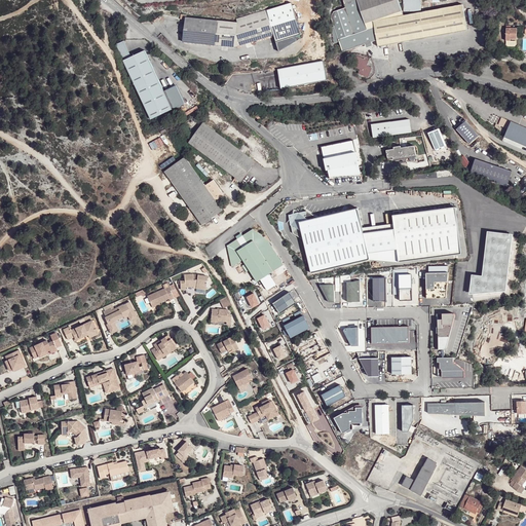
[(342,0),(346,11),(335,15),(333,21),(335,29),(332,29),(332,42),(334,43),(339,42),(342,51),(377,40),(378,46),(467,30),(463,4),(404,15),(398,0),(342,0)]
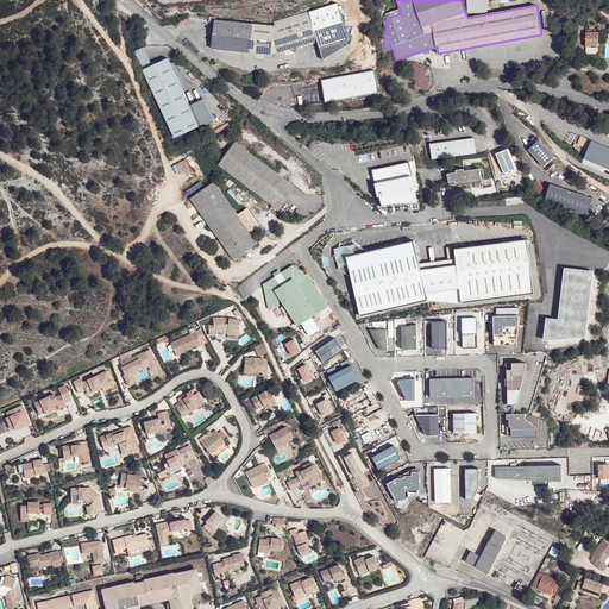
[(487,0),(466,0),(466,13),(488,13),(487,0)]
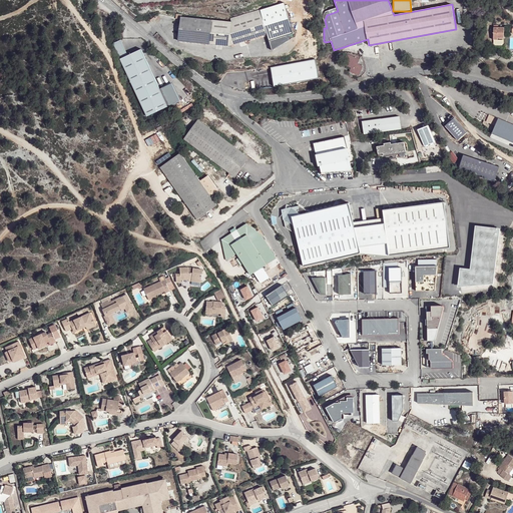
[(231,22),(181,17),(179,41),(229,46),(268,34),(273,51),(291,42),(290,38),(296,36),(286,5),(231,22)]
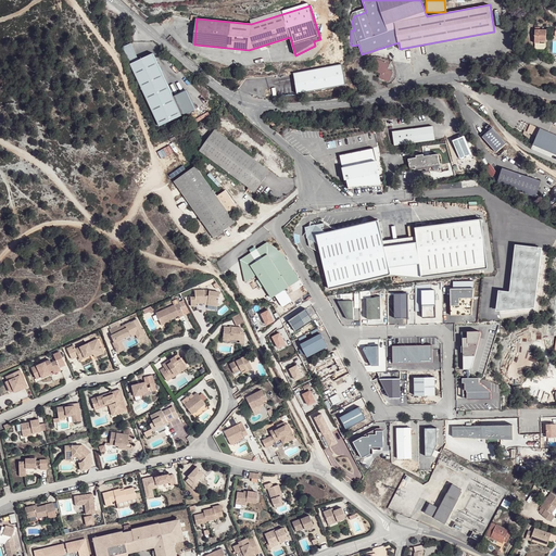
[(540,43),(540,41),(546,42),(547,30),(535,29),(534,43),(540,43)]
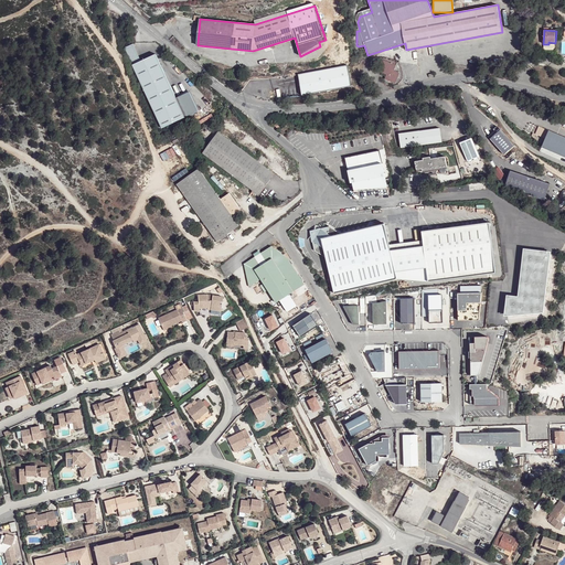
[(134,44),(125,48),(162,128),(200,110),(190,92),(177,97),(157,53),(141,61),(134,44)]
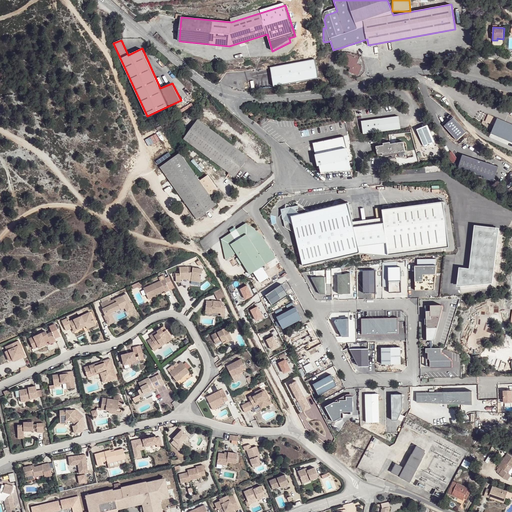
[(347,54),(343,64),(351,67),(349,71),(359,75),(363,66),(357,64),(359,59),(347,54)]
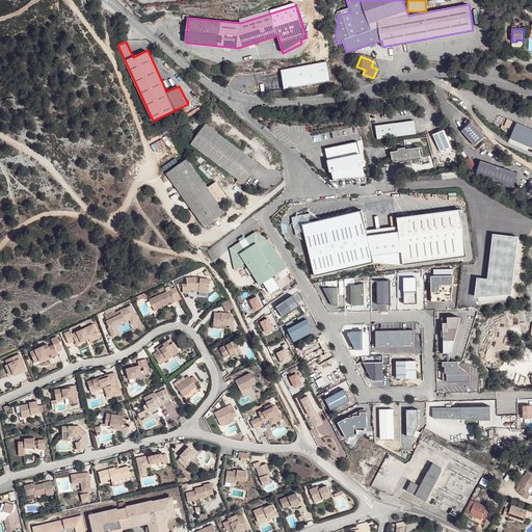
[(327,61),(281,71),(285,90),(330,81),(327,61)]
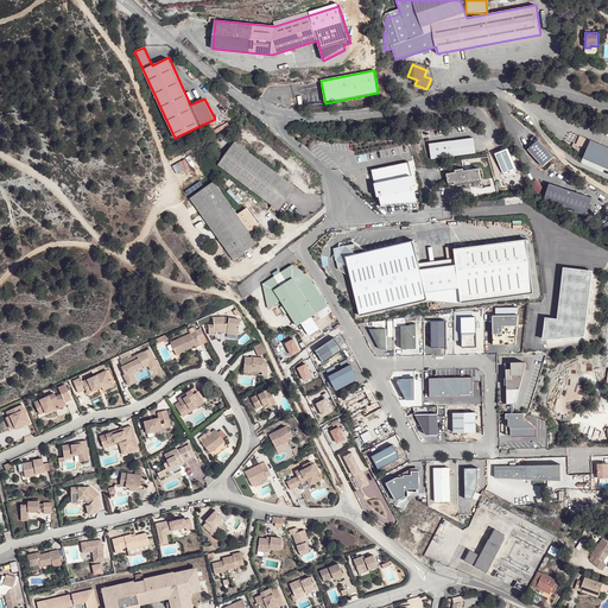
[(474,137),(430,144),(432,158),(476,152),(474,137)]
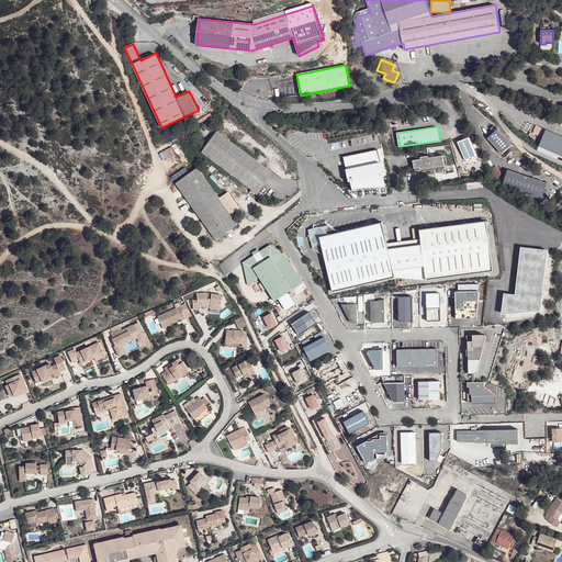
[(497,130),(487,139),(502,155),(512,145),(497,130)]
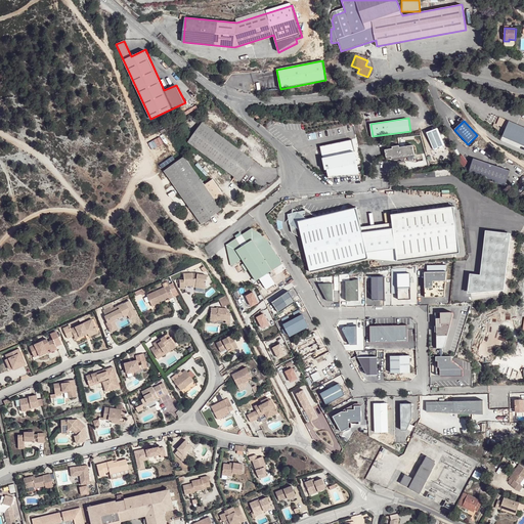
[(523,128),(509,122),(501,137),(523,146),(523,128)]
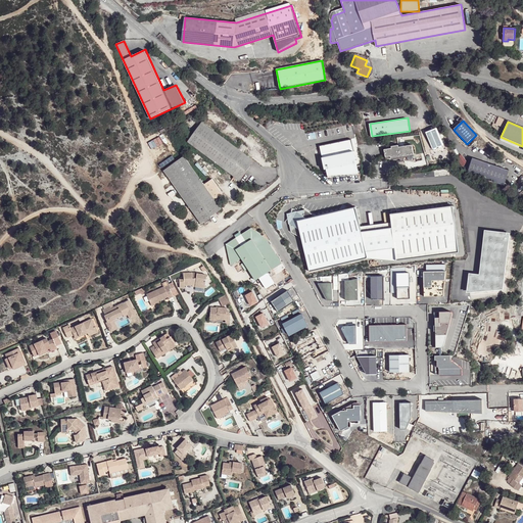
[(255,160),(202,123),(187,142),(240,181),(255,160)]
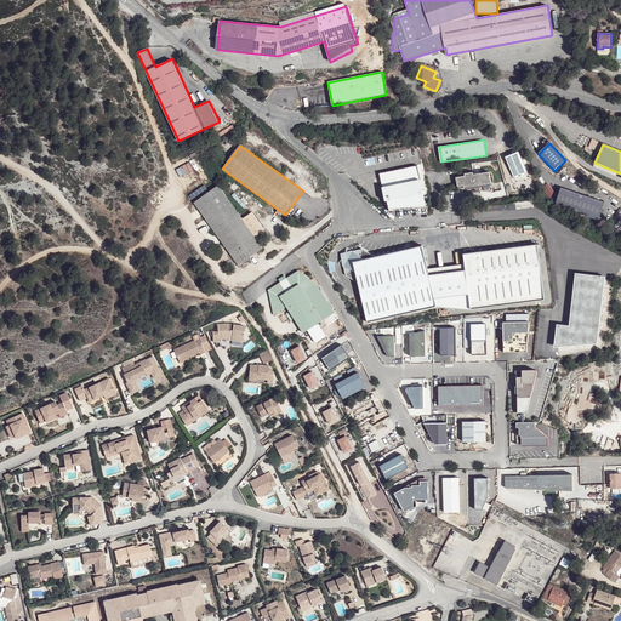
[(594,158),(596,154),(587,149),(588,147),(585,146),(582,153),(594,158)]
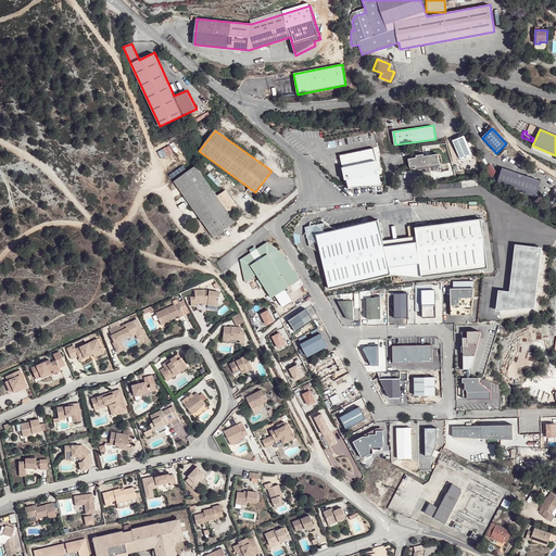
[(464,136),(452,140),(460,159),(471,154),(464,136)]
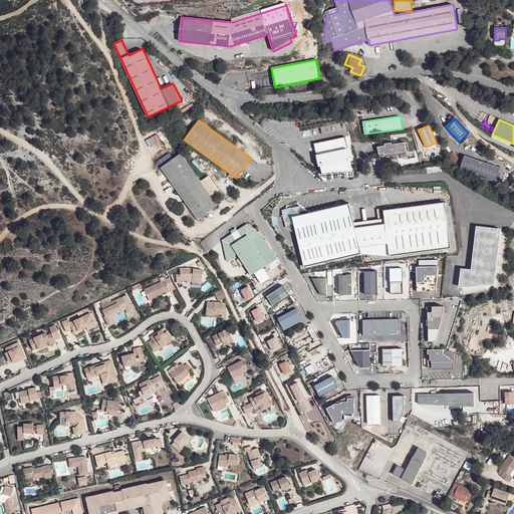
[(346,136),(314,143),(319,170),(321,170),(324,181),(354,178),(346,136)]
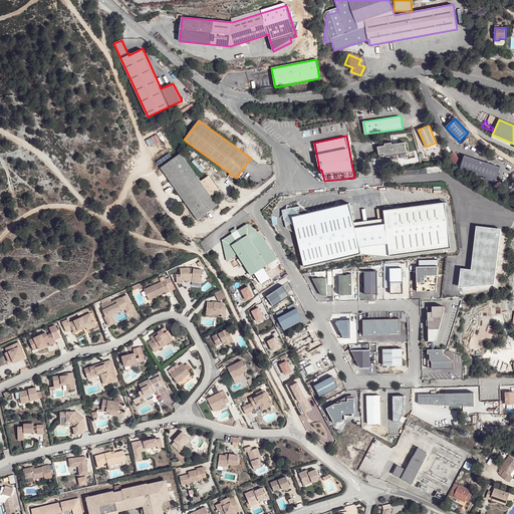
[(378,146),(379,154),(384,153),(386,155),(408,151),(406,142),(393,144),(393,142),(386,143),(386,145),(378,146)]
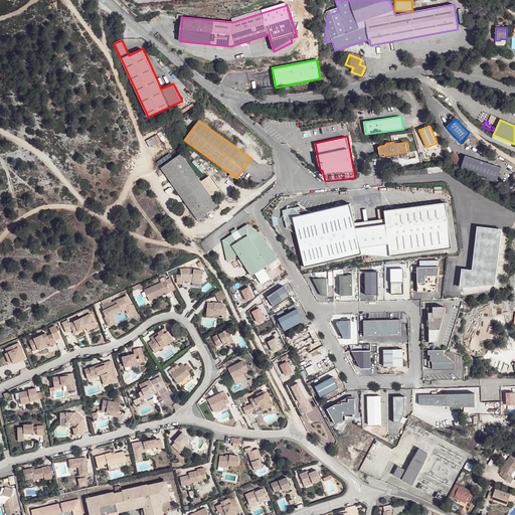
[(170,154),(158,162),(161,167),(174,158),(170,154)]
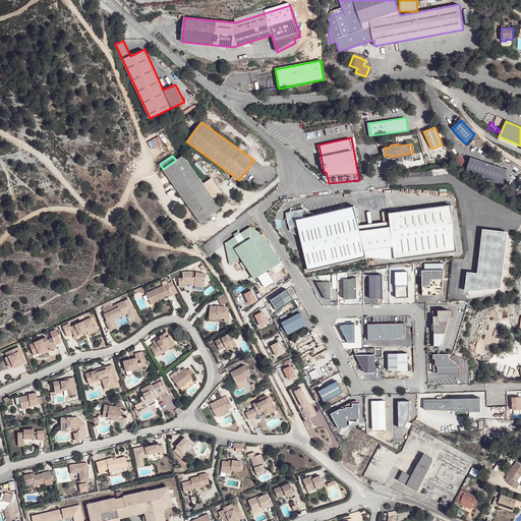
[(184,156),(165,171),(201,223),(221,208),(184,156)]
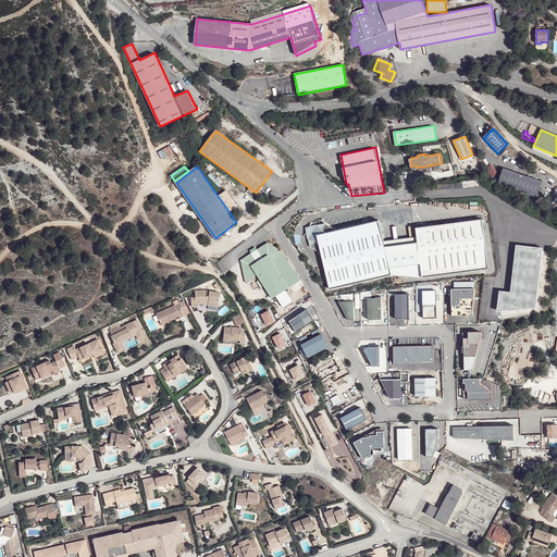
[(542,183),(503,169),(497,186),(536,200),(542,183)]
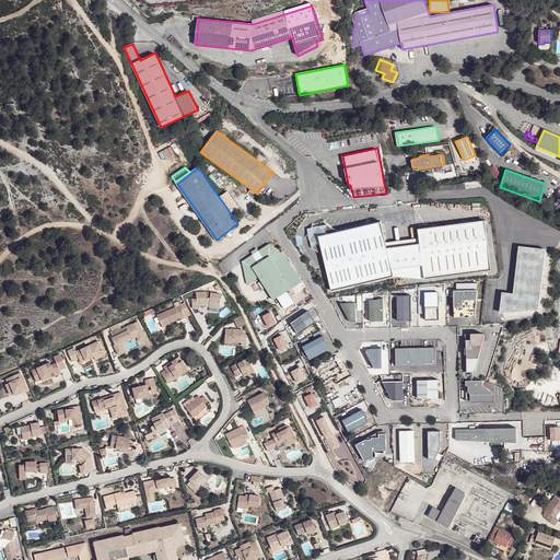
[(421,243),(388,247),(393,269),(423,265),(426,279),(492,270),(486,220),(427,228),(426,224),(419,225),(420,229),(419,229),(420,238),(421,243)]
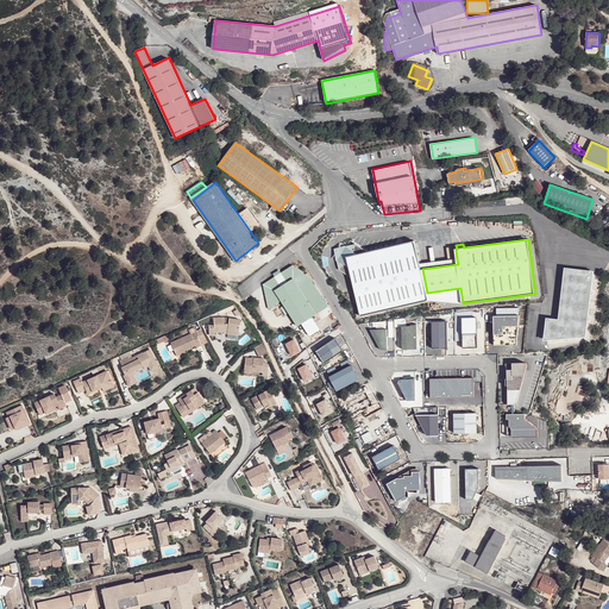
[(352,278),(362,316),(429,301),(415,240),(369,251),(356,244),(346,245),(337,259),(339,270),(352,278)]
